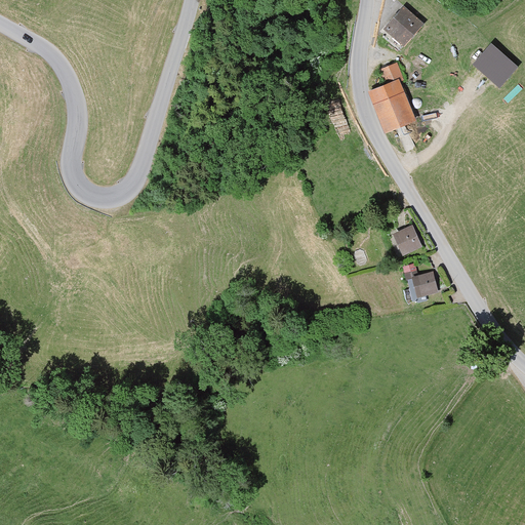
[(422,25),(402,8),(385,30),(405,46),(422,25)]
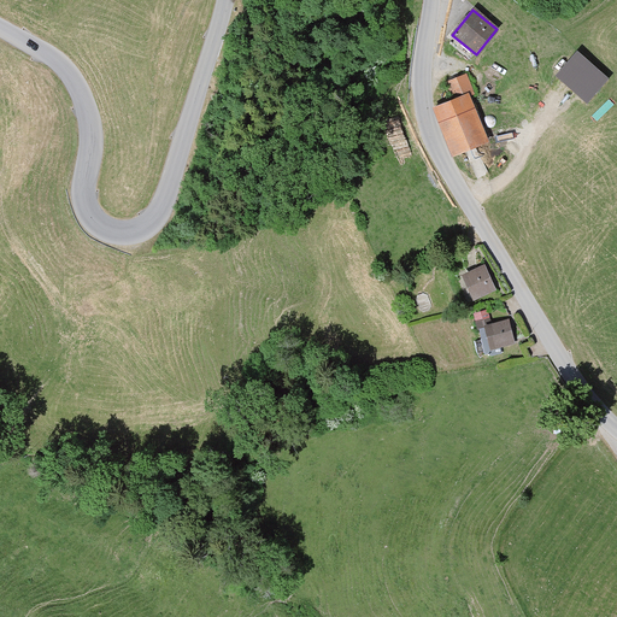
[(609,81),(576,53),(554,80),(587,106),(609,81)]
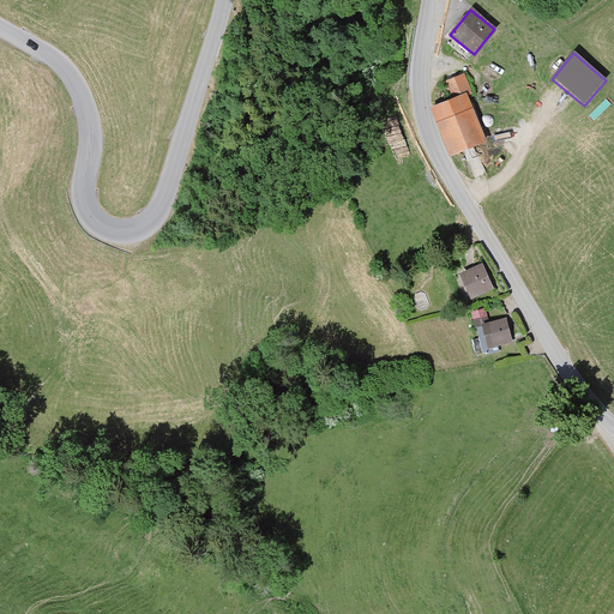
[(473,96),(463,74),(443,84),(451,101),(429,109),(451,157),(486,143),(467,97),(473,96)]
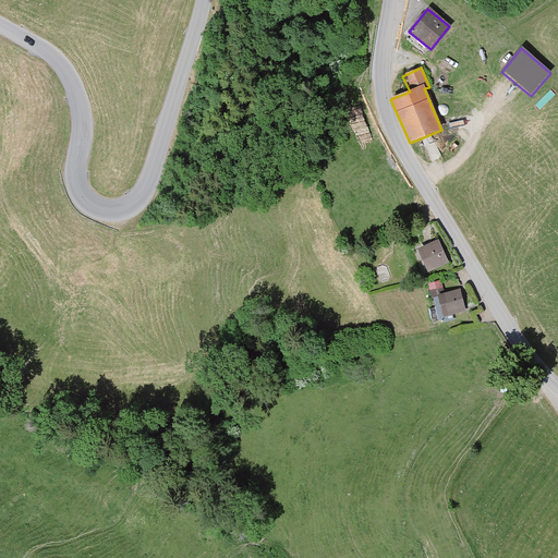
[(448,264),(438,241),(416,251),(427,274),(448,264)]
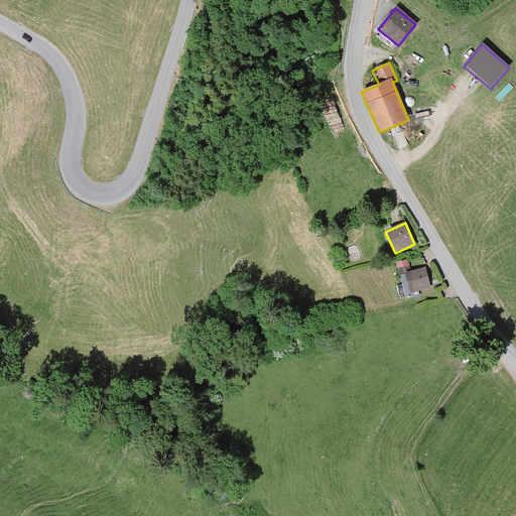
[(431,287),(425,268),(403,274),(409,293),(431,287)]
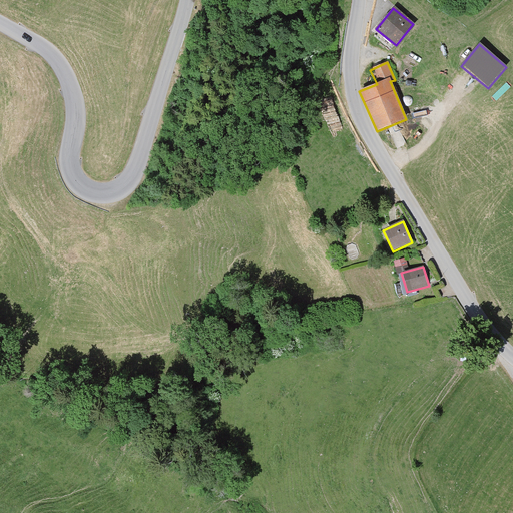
All buildings are outlined.
